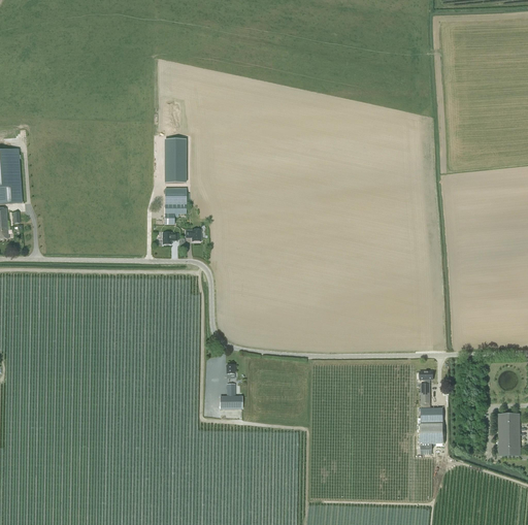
[(165,137),(164,181),(186,182),(186,138),(165,137)]
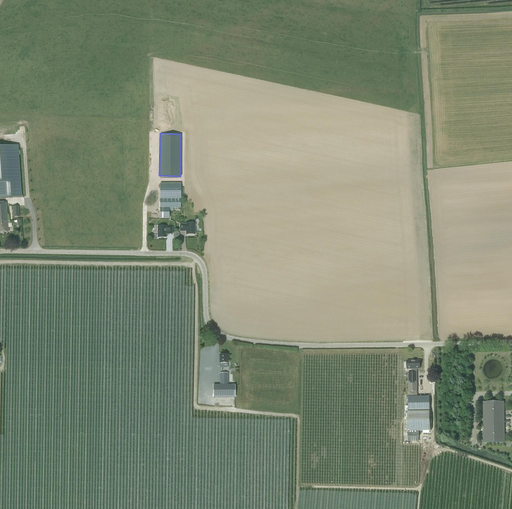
[(17,143),(0,144),(0,196),(21,195),(17,143)]
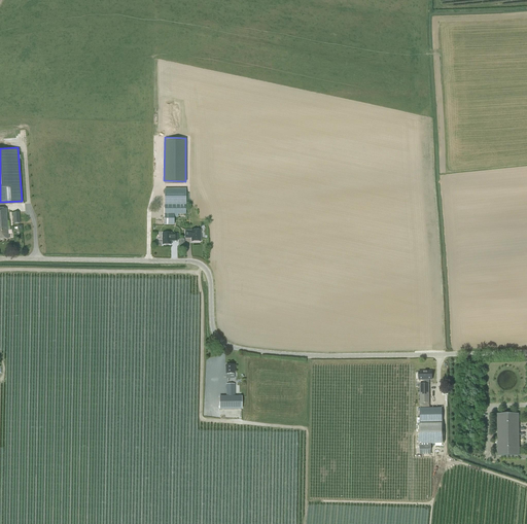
[(185,186),(165,186),(165,222),(174,222),(174,212),(185,212),(185,186)]
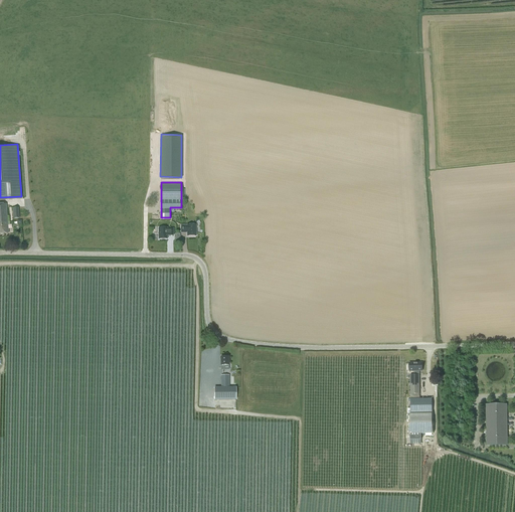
[(187,223),(181,223),(181,229),(185,229),(187,229),(187,233),(196,233),(195,222),(187,222),(187,223)]
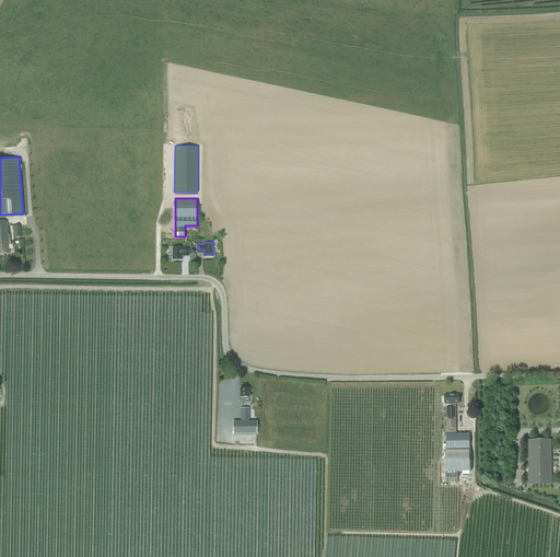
[(182,245),(173,245),(173,257),(182,257),(182,253),(184,253),(188,253),(188,246),(182,246),(182,245)]
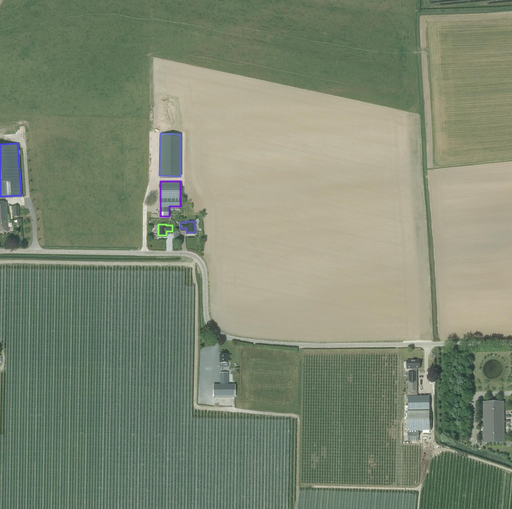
[(408,404),(405,404),(405,409),(407,409),(407,428),(418,428),(430,428),(429,394),(417,394),(417,366),(419,366),(419,358),(407,358),(407,366),(412,366),(412,370),(408,370),(408,394),(406,394),(406,397),(408,396),(408,404)]
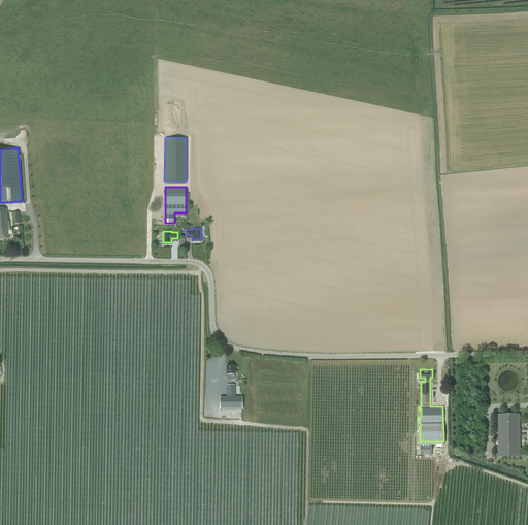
[(235,394),(235,382),(227,382),(227,394),(221,395),(221,407),(242,406),(242,394),(235,394)]
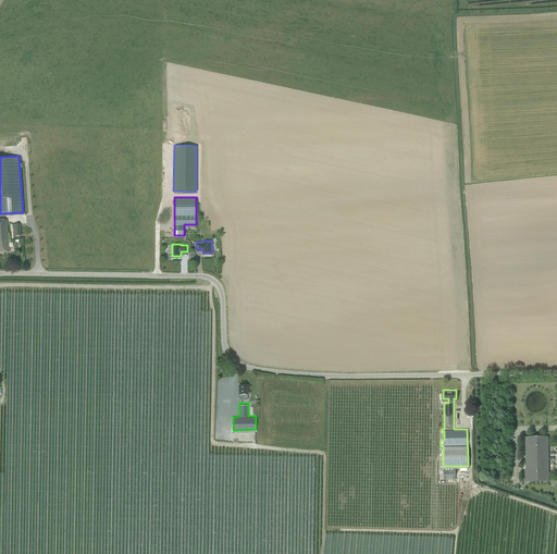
[(547,435),(525,435),(527,479),(548,479),(548,469),(543,469),(543,444),(547,444),(547,435)]
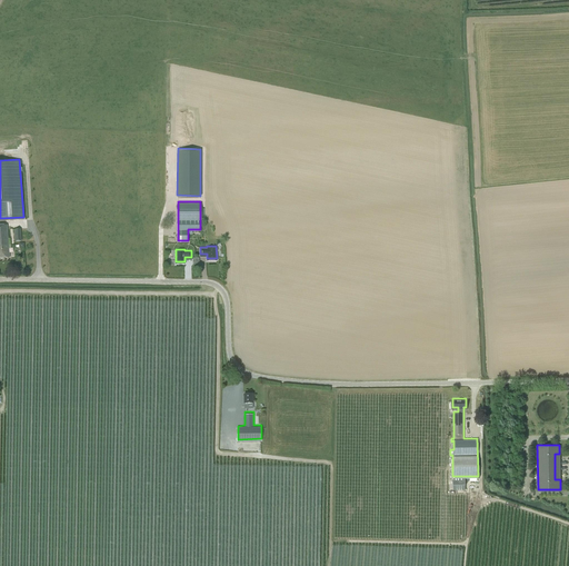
All buildings are outlined.
